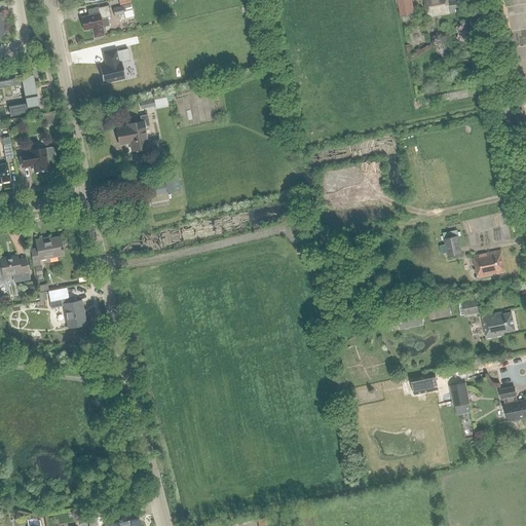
[(411,0),(399,0),(403,15),(414,13),(411,0)]
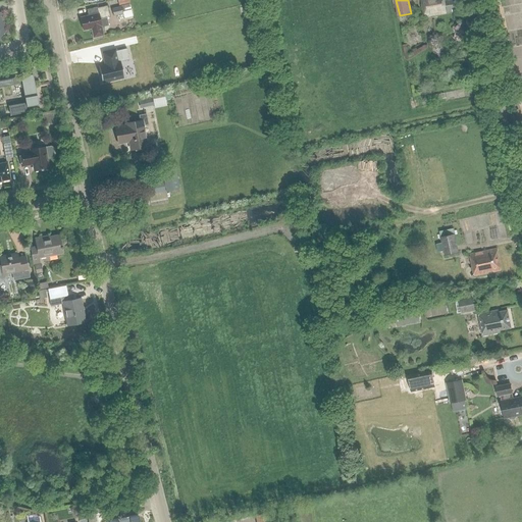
[(444,0),(422,0),(426,17),(453,12),(452,9),(457,8),(455,0),(451,0),(445,1),(444,0)]
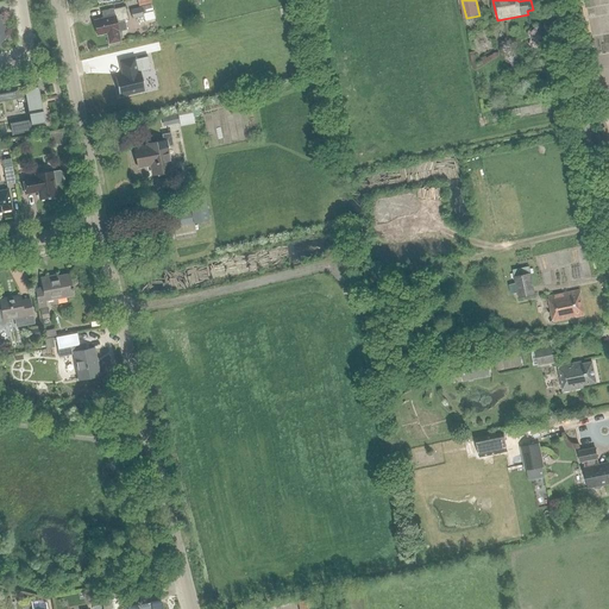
[(151,5),(130,11),(132,19),(143,16),(143,14),(154,12),(151,5)]
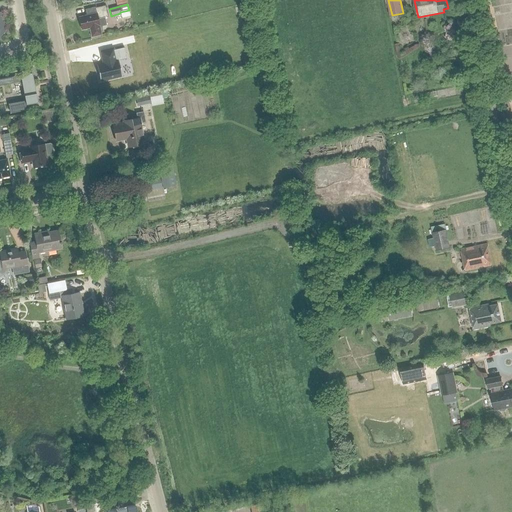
[(96,13),(78,17),(82,30),(89,28),(91,37),(101,35),(100,32),(103,32),(102,26),(106,25),(104,17),(108,17),(105,5),(95,8),(96,13)]
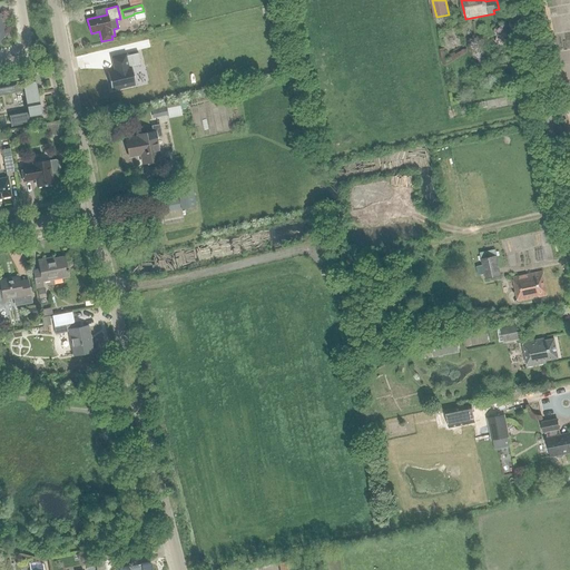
[(111,90),(136,85),(131,68),(141,66),(138,53),(126,56),(126,55),(112,58),(115,71),(107,72),(111,90)]
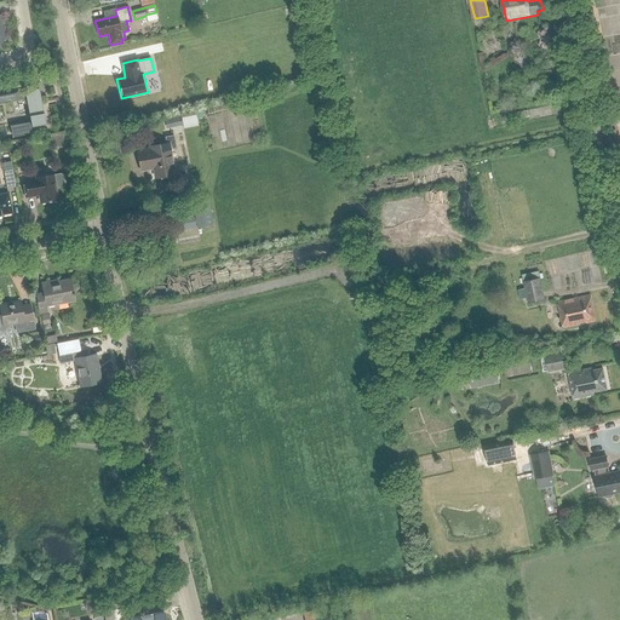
[(29,124),(11,126),(12,137),(32,133),(30,127),(30,126),(32,127),(45,125),(39,89),(24,91),(24,93),(23,92),(15,93),(16,101),(24,98),(24,97),(26,96),(30,124),(29,124)]
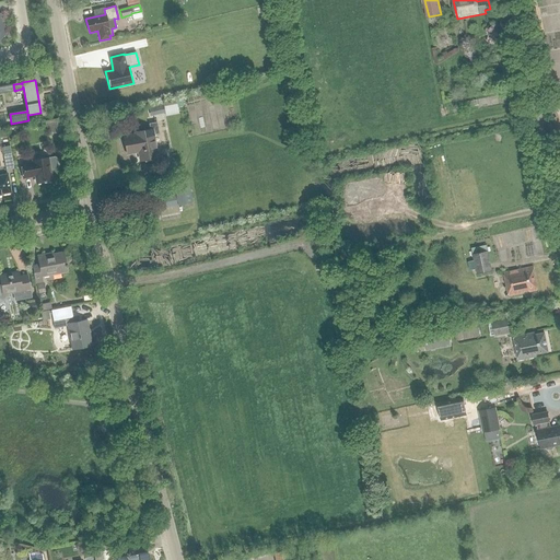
[(163,106),(151,108),(153,115),(164,113),(163,106)]
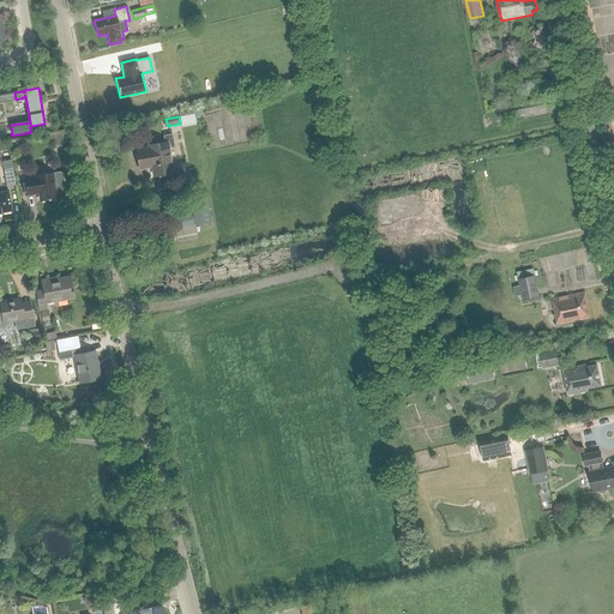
[(163,136),(164,143),(148,146),(148,148),(136,150),(139,167),(146,164),(151,163),(154,176),(173,173),(168,148),(174,146),(172,134),(163,136)]
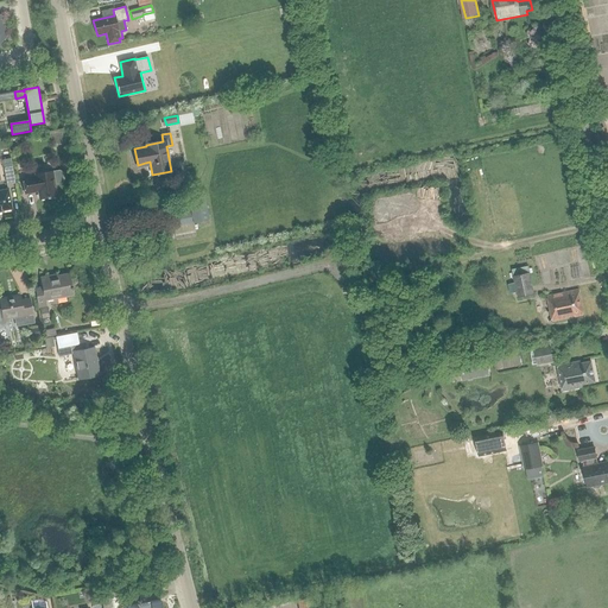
[(21,147),(20,139),(10,140),(11,149),(21,147)]
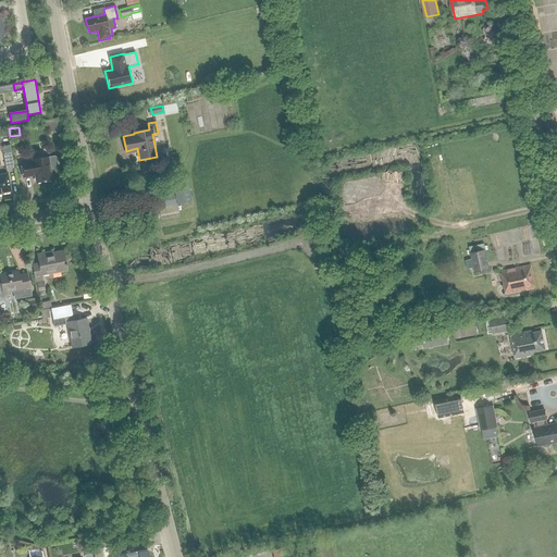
[(4,155),(3,155),(7,170),(14,168),(11,152),(4,155)]
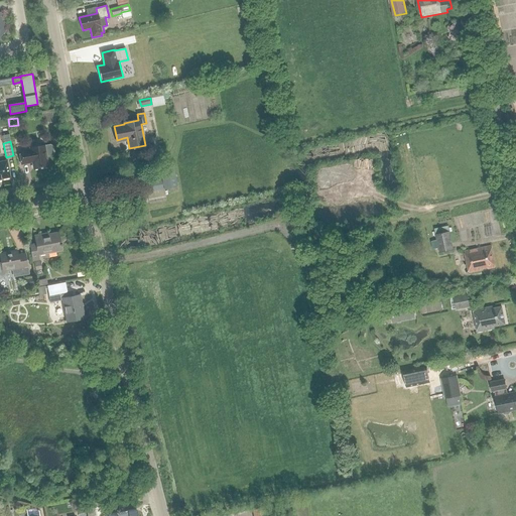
[(29,149),(18,151),(21,164),(28,163),(28,162),(32,161),(33,169),(48,166),(46,156),(52,155),(53,153),(52,146),(50,145),(44,146),(44,145),(29,148),(29,149)]
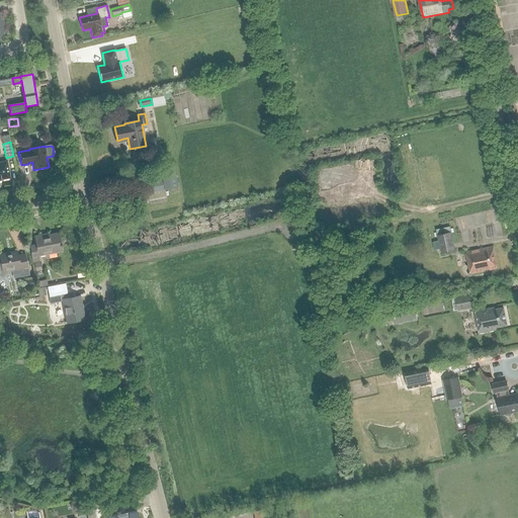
[(0,180),(1,181),(1,180),(10,178),(7,161),(0,162),(0,180)]
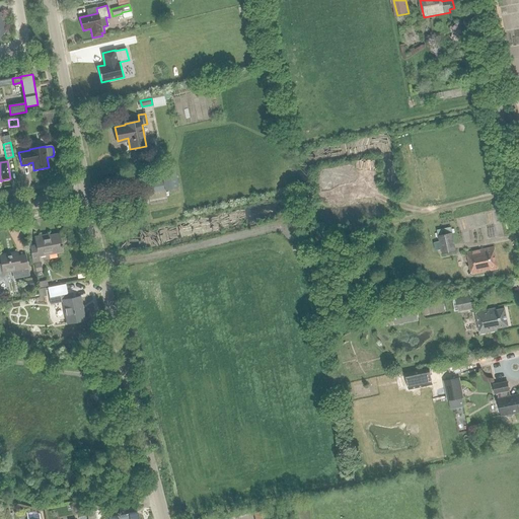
[(146,183),(147,194),(177,189),(174,168),(161,170),(163,180),(146,183)]
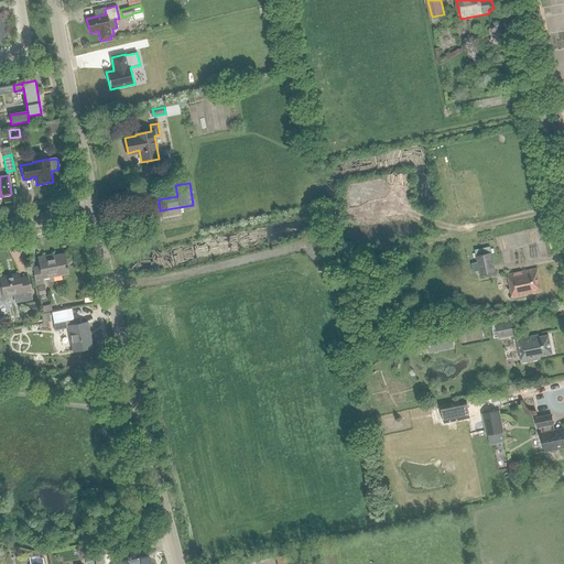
[(39,267),(32,268),(35,285),(43,284),(42,278),(67,273),(64,255),(46,258),(46,257),(38,258),(39,267)]
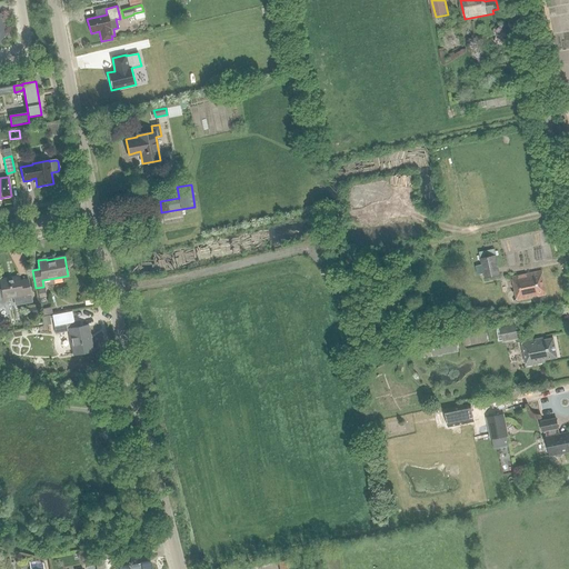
[(496,257),(480,260),(485,280),(500,277),(496,257)]
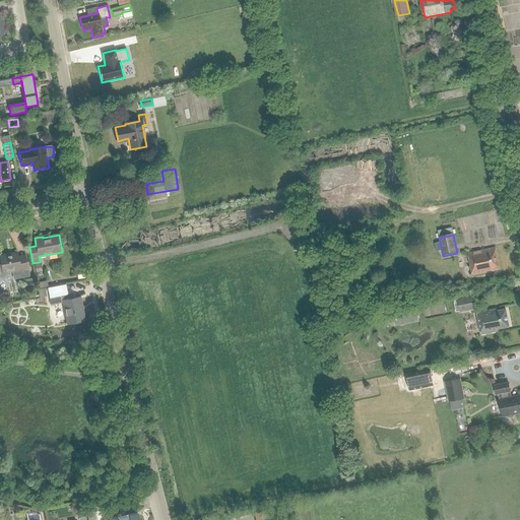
[(330,267),(327,248),(316,250),(319,269),(330,267)]
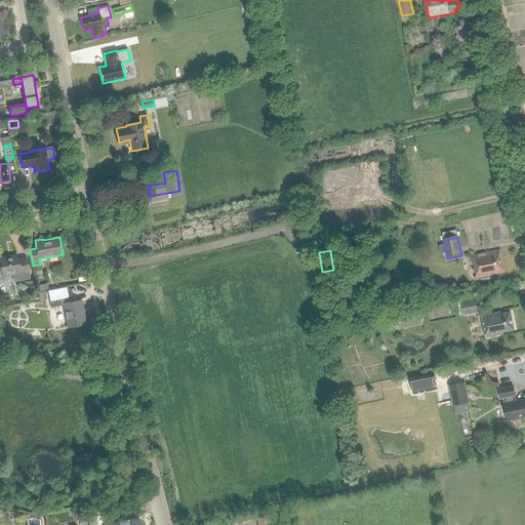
[(500,250),(473,256),(477,278),(505,272),(500,250)]
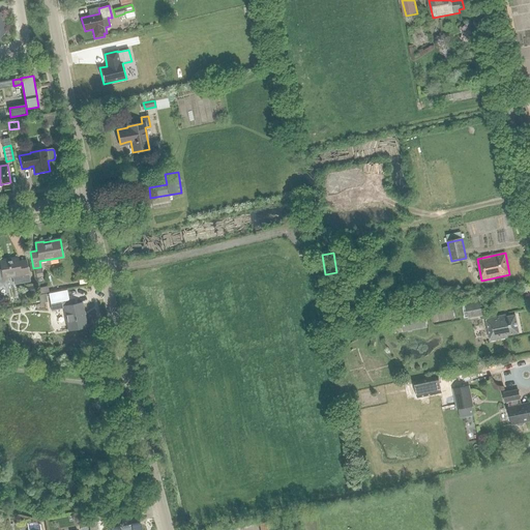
[(26,265),(19,266),(18,258),(0,261),(0,265),(1,270),(0,269),(0,287),(1,287),(3,286),(5,284),(7,282),(8,280),(9,276),(13,275),(16,285),(29,282),(26,265)]
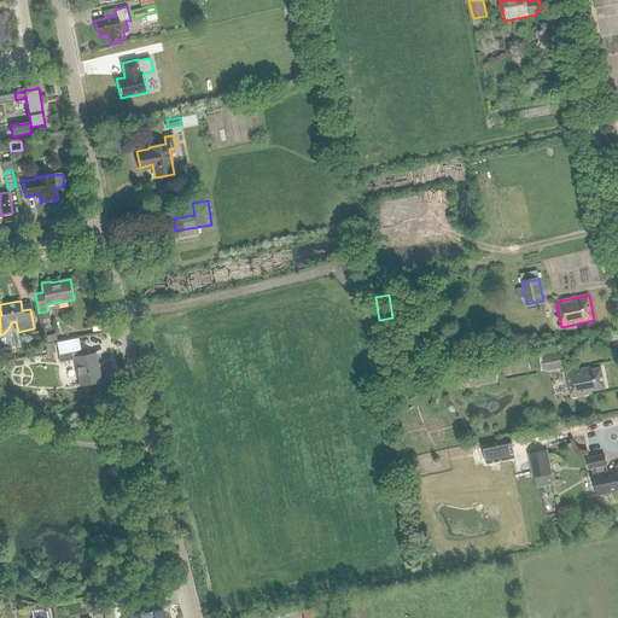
[(60,363),(74,361),(79,385),(101,380),(97,356),(87,357),(86,349),(58,354),(60,363)]
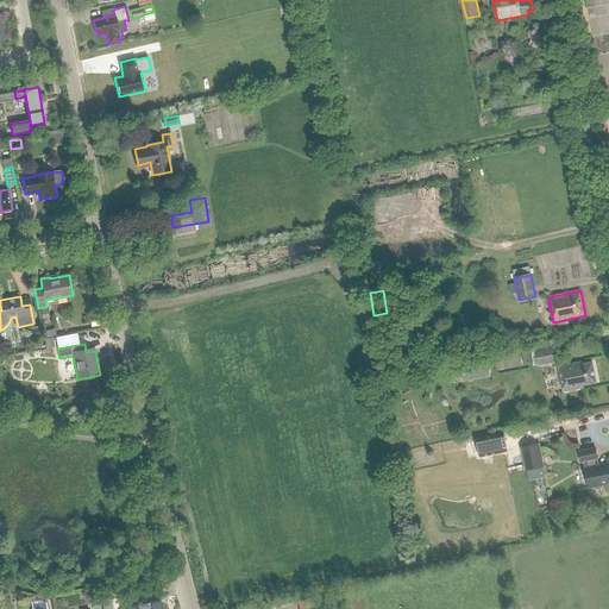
[(554,362),(552,347),(531,352),(533,366),(554,362)]
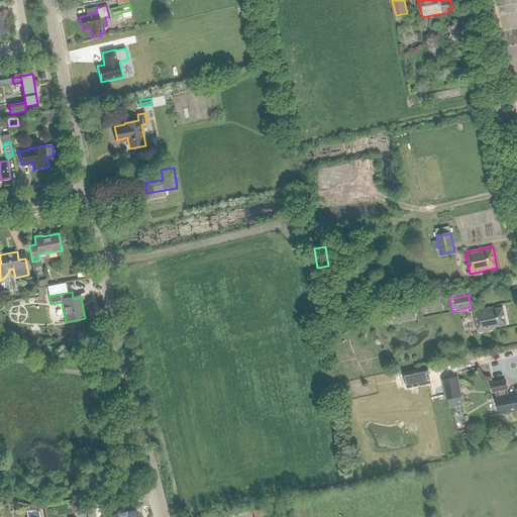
[(394,322),(415,318),(413,307),(392,311),(394,322)]
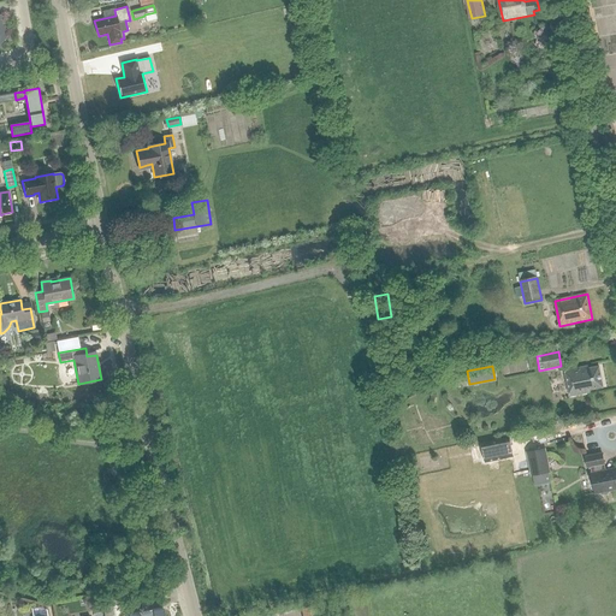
[(591,390),(604,388),(599,367),(588,369),(588,367),(566,371),(570,397),(591,392),(591,390)]
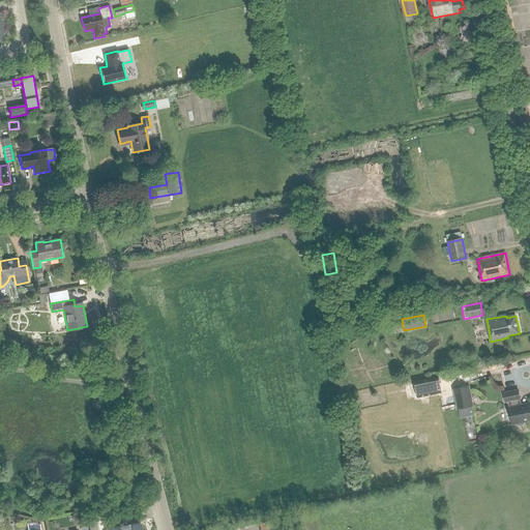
[(417,398),(441,393),(438,377),(414,382),(417,398)]
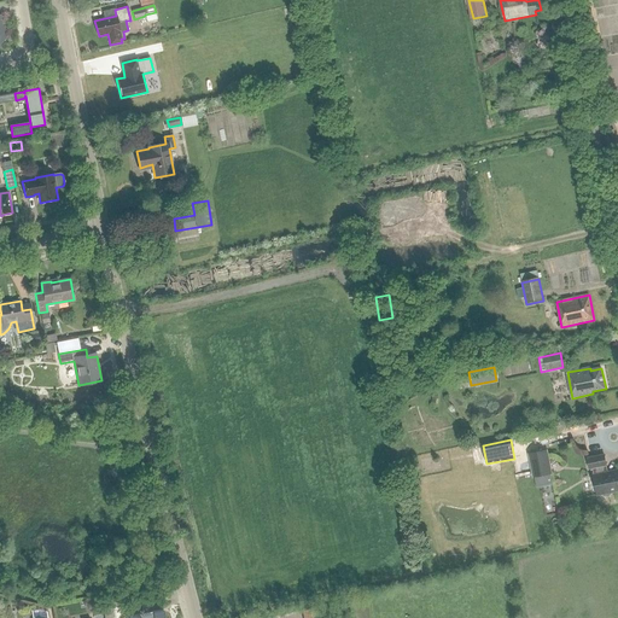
[(547,450),(530,454),(534,477),(536,489),(552,485),(551,474),(552,473),(547,450)]
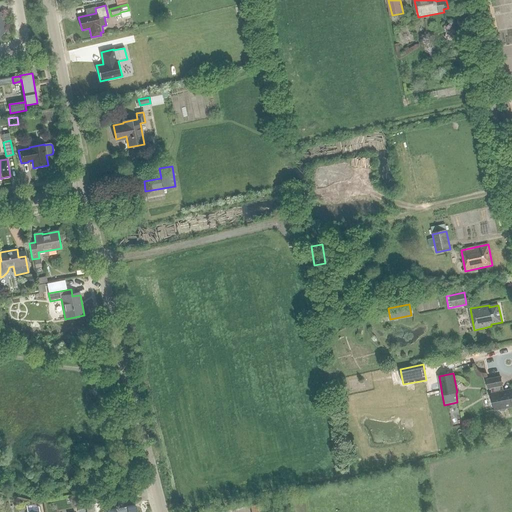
[(501,377),(487,380),(488,388),(491,388),(492,394),(495,411),(499,410),(499,411),(501,412),(505,411),(506,409),(506,408),(510,407),(510,406),(511,405),(511,391),(507,392),(507,391),(504,391),(499,392),(498,386),(503,385),(501,377)]
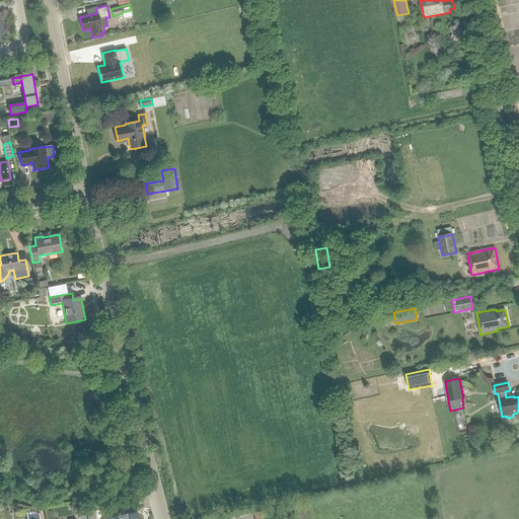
[(108,518),(137,518),(137,514),(135,515),(134,509),(136,509),(133,496),(133,497),(133,498),(112,502),(112,503),(113,503),(114,505),(110,506),(106,507),(108,518)]
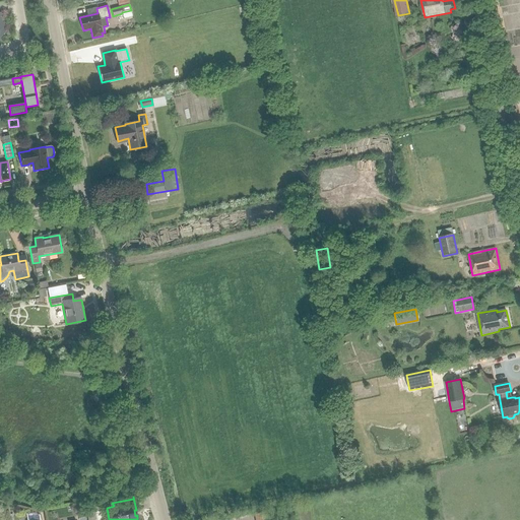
[(92,503),(85,504),(86,513),(94,512),(101,510),(99,502),(92,503)]
